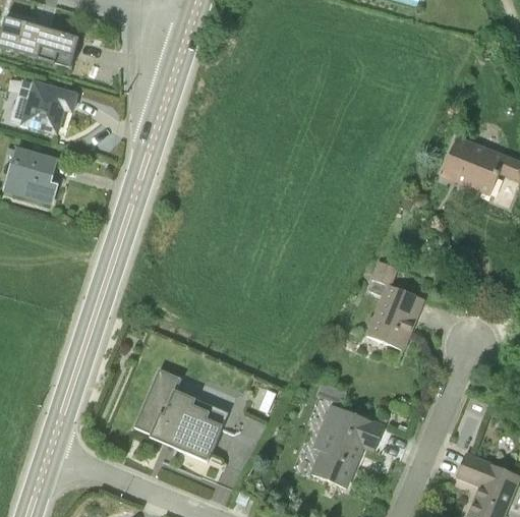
[(1,36),(0,40),(0,45),(38,56),(41,46),(73,55),(78,38),(6,17),(1,36)]
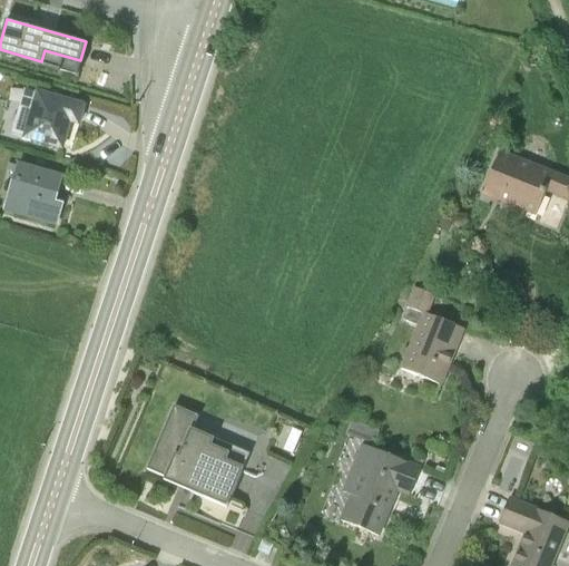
[(23,137),(64,148),(71,122),(80,124),(86,100),(37,87),(23,137)]
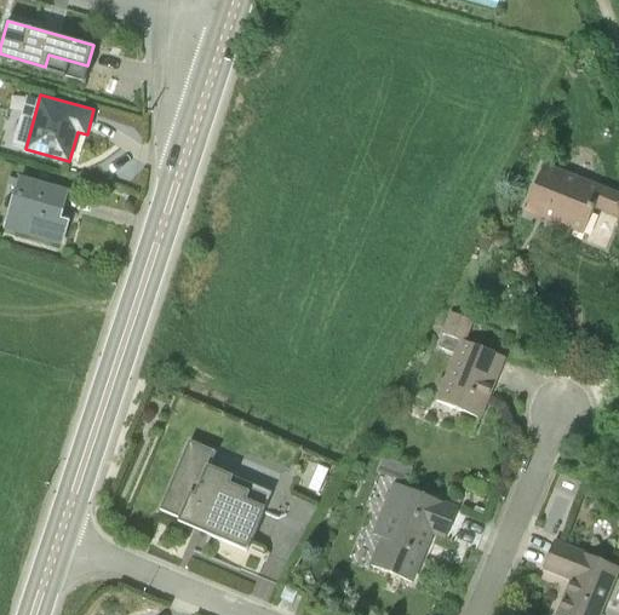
[(618,191),(544,161),(526,208),(583,231),(592,206),(618,216),(618,191)]
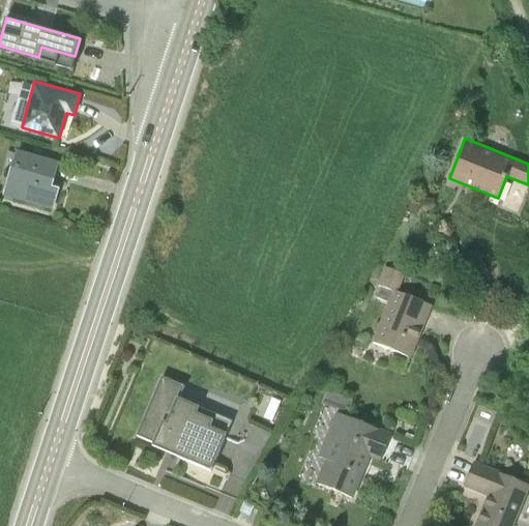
[(17,148),(3,194),(53,208),(59,186),(52,184),(58,161),(17,148)]
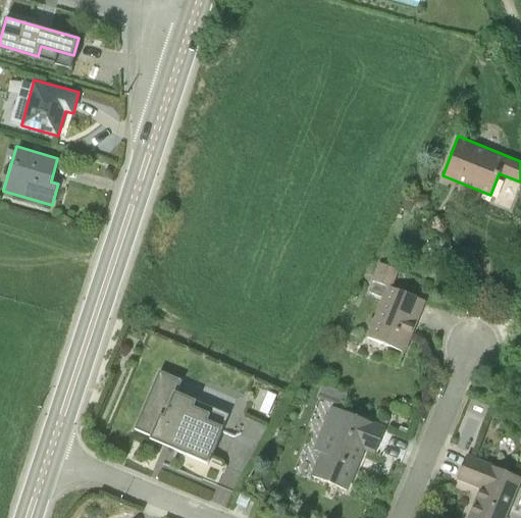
[(424,299),(386,285),(367,335),(405,350),(424,299)]
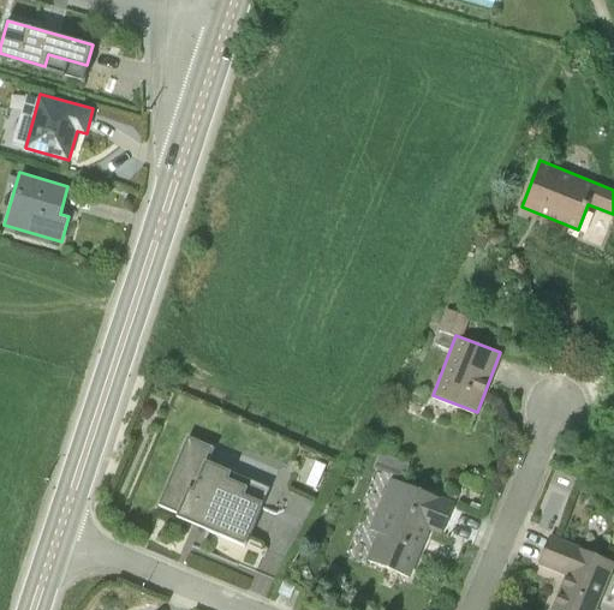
[(213,447),(185,435),(159,497),(156,503),(206,525),(245,542),(269,485),(207,460),(213,447)]
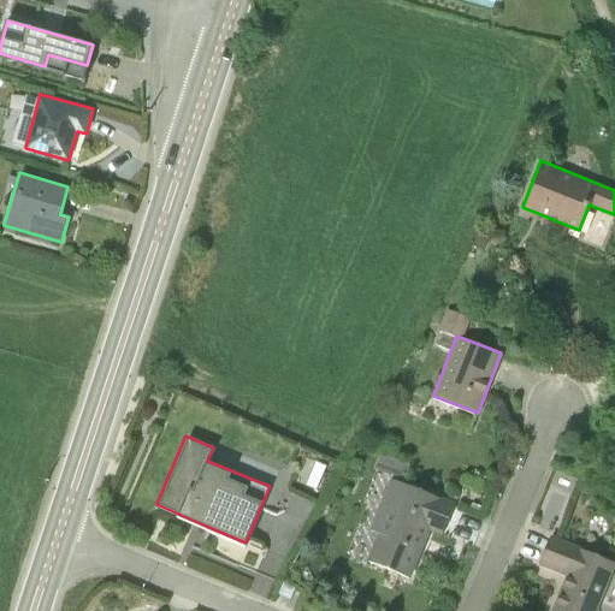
[(378,528),(366,558),(412,576),(431,528),(441,533),(454,502),(389,476),(370,526),(378,528)]
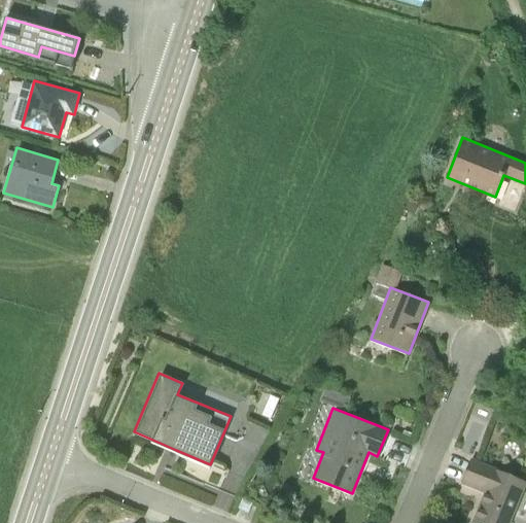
[(471,522),(474,522),(509,522),(525,482),(525,480),(470,458),(461,482),(484,491),(471,522)]
